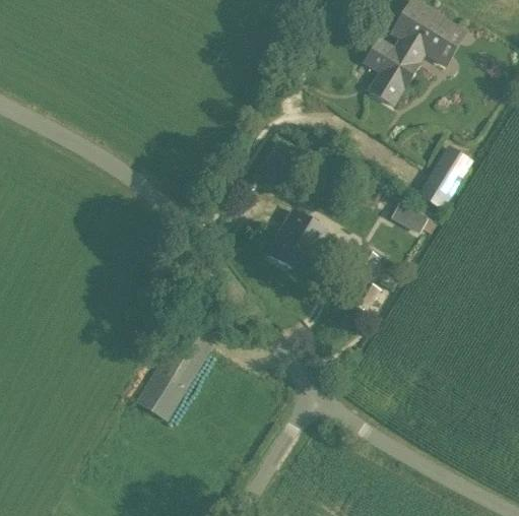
[(437,59),(458,25),(415,0),(411,0),(392,31),(402,38),(396,48),(380,38),(366,61),(407,86),(420,63),(418,62),(425,52),(437,59)]
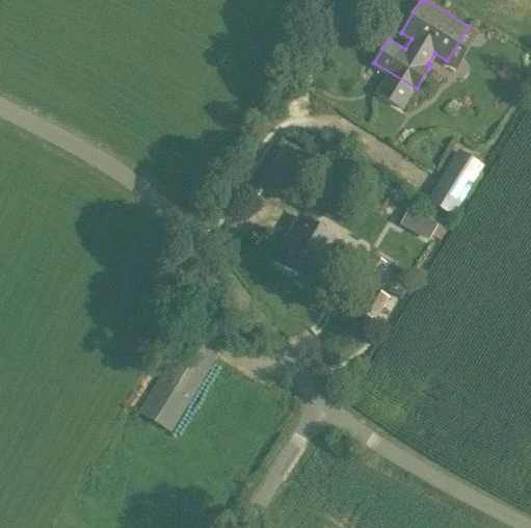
[(308,157),(288,146),(266,182),(286,194),(308,157)]
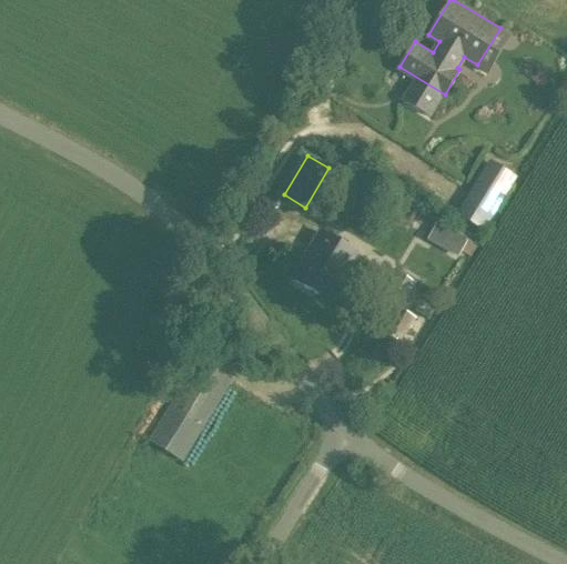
[(517,174),(490,158),(457,213),(484,229),(517,174)]
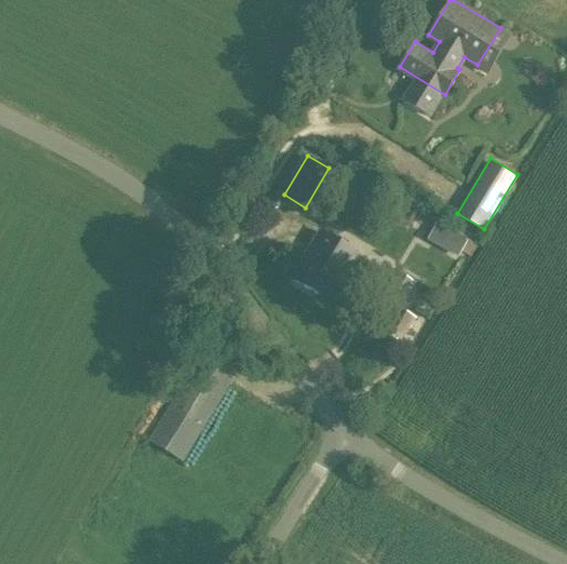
[(342,304),(352,288),(345,284),(364,254),(324,229),(295,275),(342,304)]
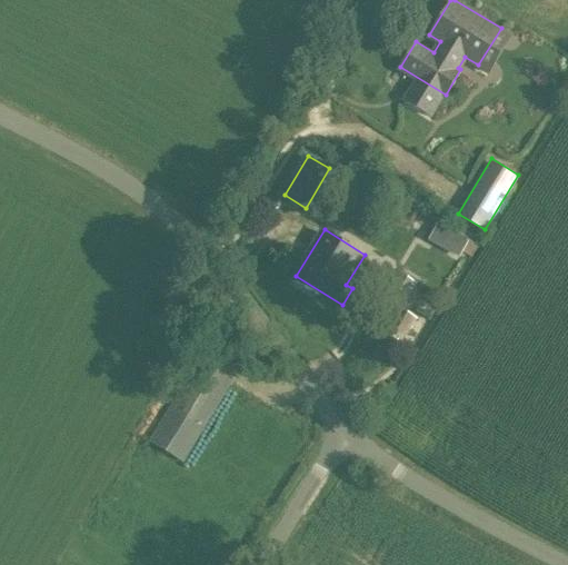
[(468,237),(467,239),(469,239),(464,249),(474,255),(479,244),(468,237)]
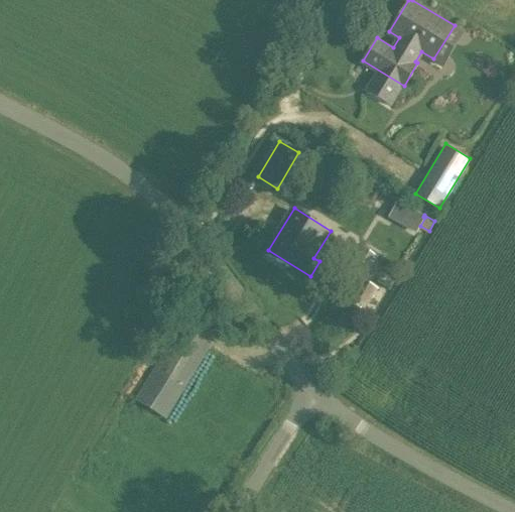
[(365,307),(378,286),(363,277),(377,254),(363,245),(335,289),(365,307)]
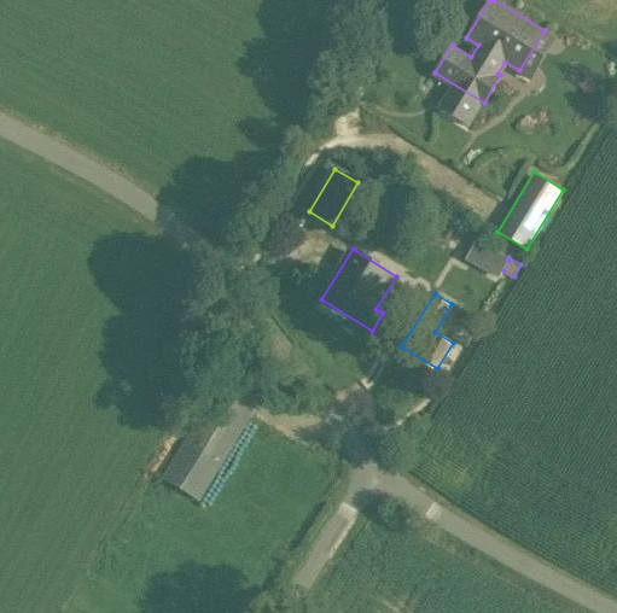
[(201,500),(254,410),(216,387),(162,477),(201,500)]
